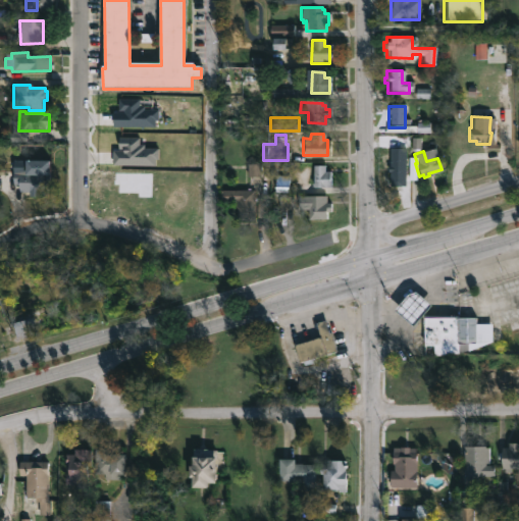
[(50,159),(49,174),(47,174),(46,196),(30,196),(30,192),(17,191),(18,184),(11,184),(11,170),(26,171),(26,158),(50,159)]
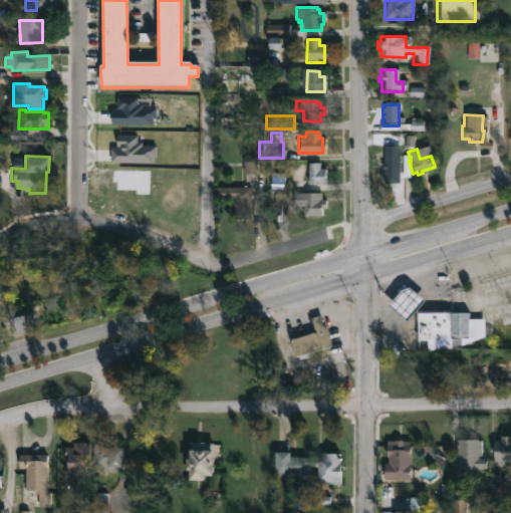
[(399,160),(382,160),(382,181),(399,181),(399,160)]
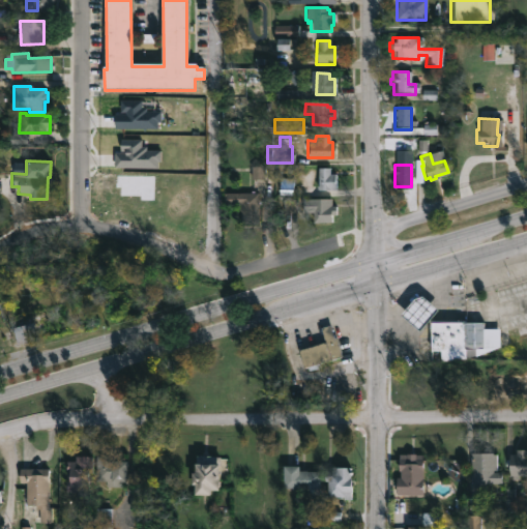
[(330,167),(330,173),(335,173),(335,189),(318,189),(317,188),(317,185),(318,185),(318,168),(330,167)]
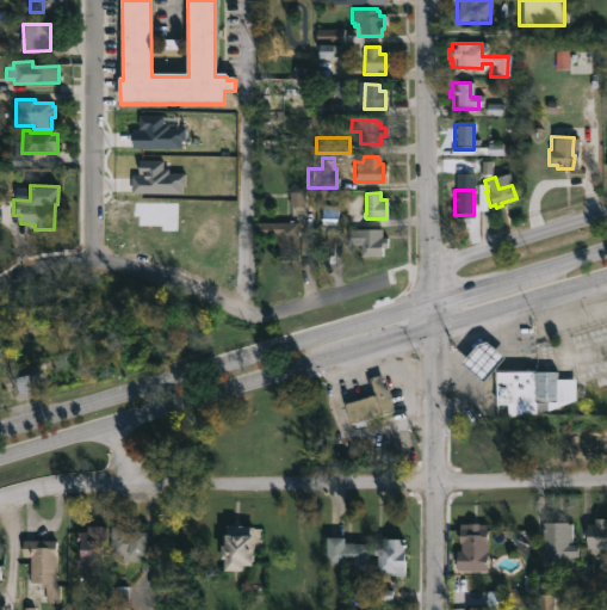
[(291,220),(291,222),(297,222),(297,242),(292,242),(291,260),(276,260),(276,244),(273,244),(273,238),(258,236),(258,222),(287,222),(287,220),(291,220)]
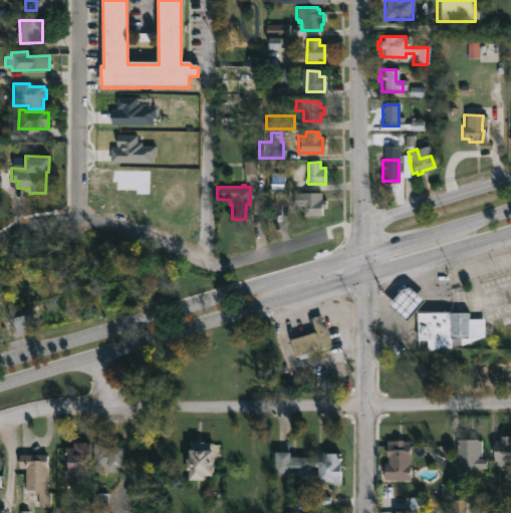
[(317,193),(317,195),(320,195),(320,199),(325,199),(326,207),(321,207),(321,215),(303,215),(303,205),(294,206),(294,193),(317,193)]
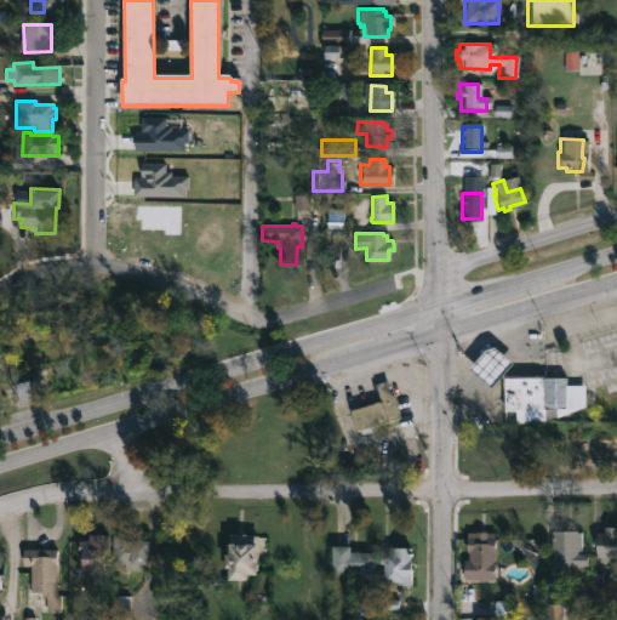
[(514,363),(492,387),(469,368),(486,348),(495,346),(514,363)]
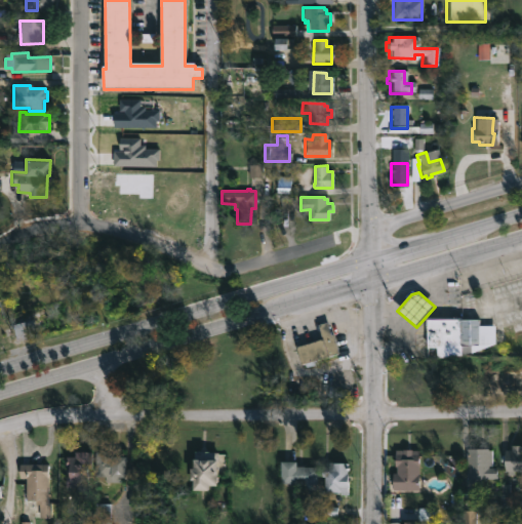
[(34,335),(15,340),(9,317),(41,309),(45,323),(32,327),(34,335)]
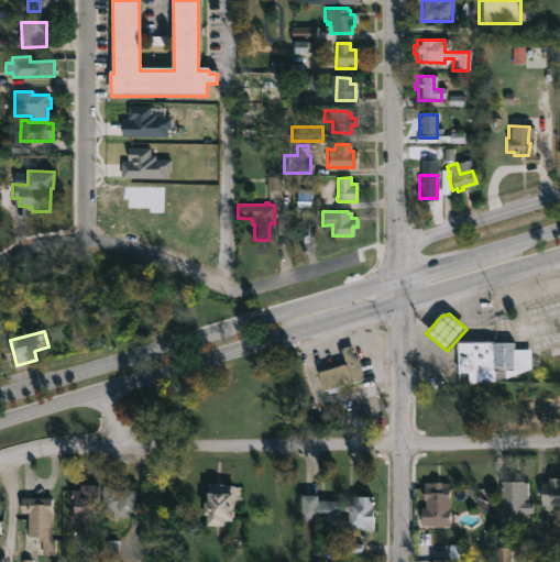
[(456,343),(492,343),(492,383),(469,383),(469,372),(457,372),(456,343)]
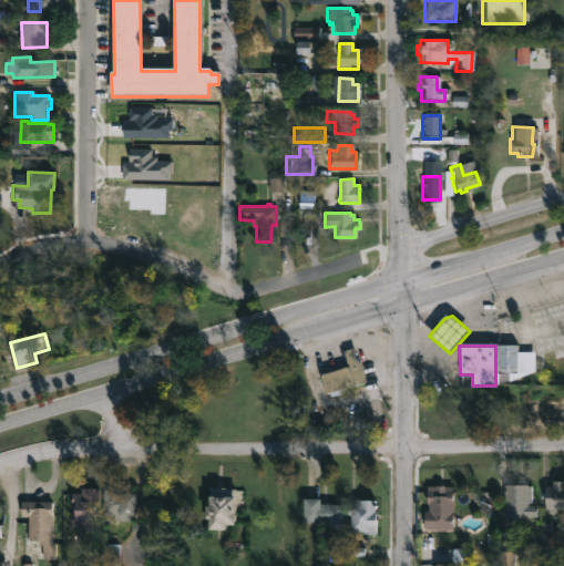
[(495,346),(518,346),(518,352),(534,351),(534,372),(495,386),(495,346)]
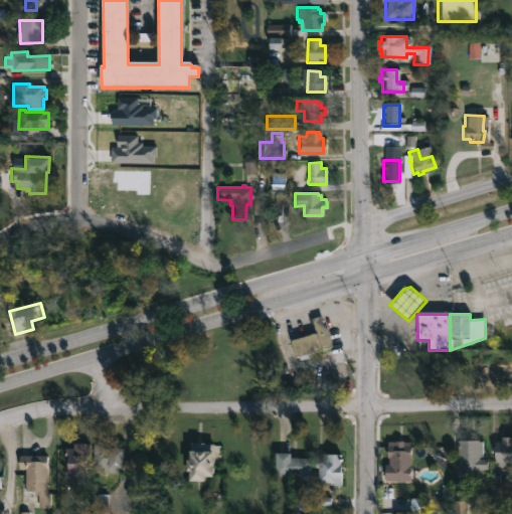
[(321,315),(331,347),(308,354),(310,357),(303,359),(302,355),(296,357),(291,340),(315,332),(311,318),(321,315)]
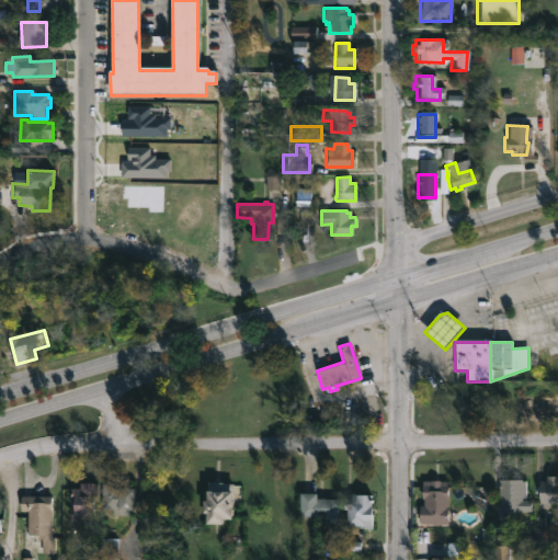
[(557,512),(555,512),(555,505),(547,504),(547,509),(541,509),(541,503),(538,503),(539,481),(547,481),(547,476),(557,476),(557,512)]
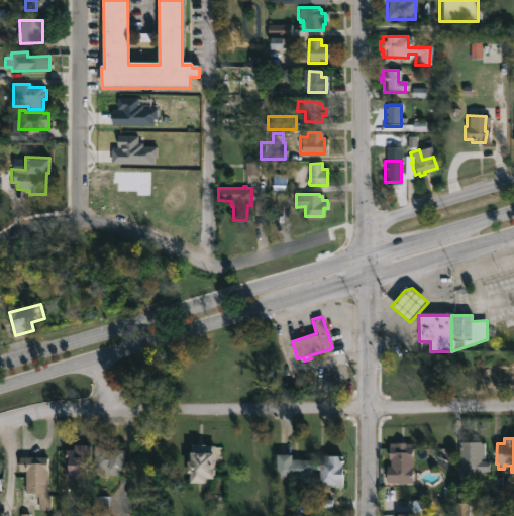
[(489,460),(488,472),(472,471),(471,478),(463,478),(460,476),(460,472),(458,472),(459,441),(484,441),(483,460),(489,460)]
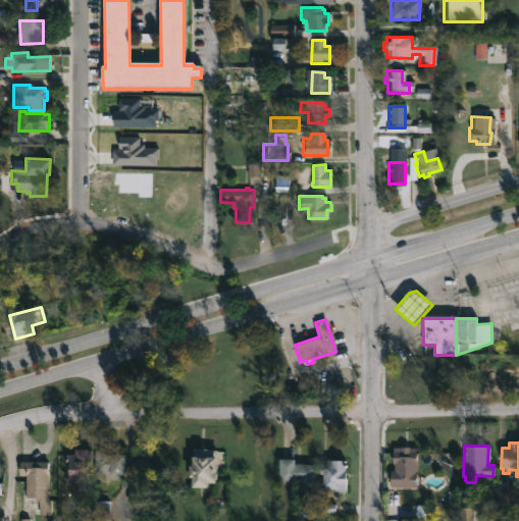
[(416,448),(415,487),(390,487),(390,470),(394,470),(393,447),(416,448)]
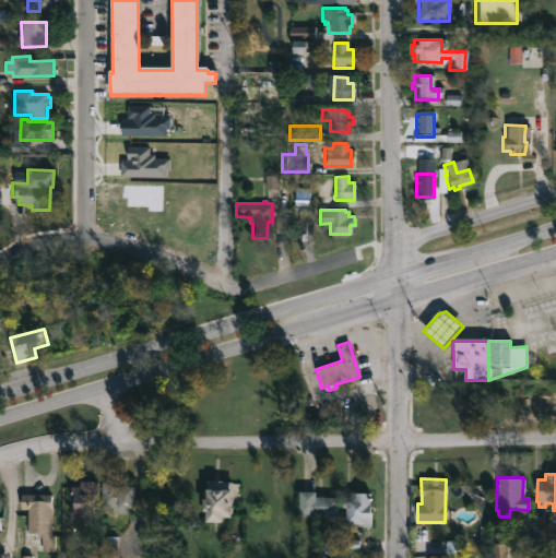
[(97,481),(97,505),(94,505),(94,521),(92,521),(92,523),(79,523),(79,519),(70,520),(69,505),(73,505),(73,494),(70,494),(70,484),(79,484),(79,482),(97,481)]
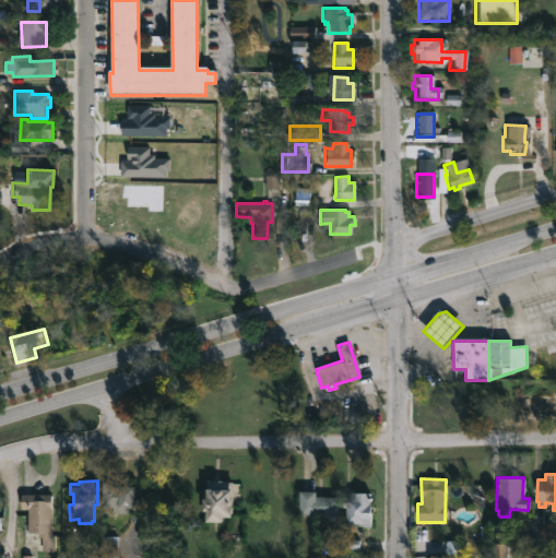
[(134,486),(133,509),(116,508),(116,512),(104,511),(104,507),(99,507),(101,481),(122,482),(122,486),(134,486)]
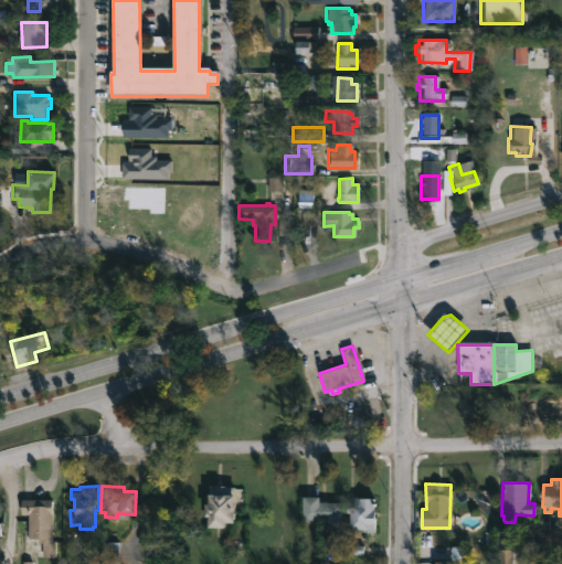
[(235,495),(234,522),(226,522),(225,528),(210,528),(210,486),(234,487),(235,495)]
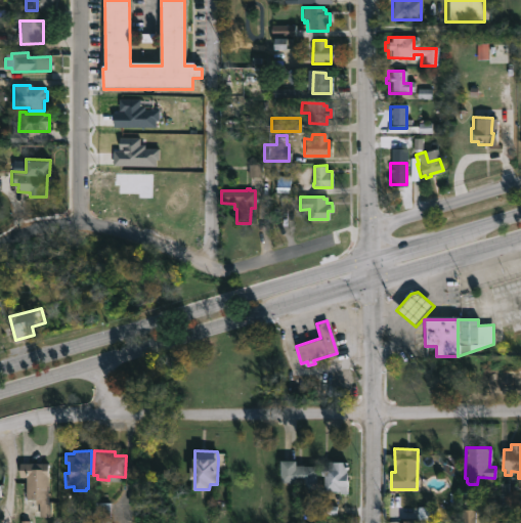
[(294,460),(295,466),(316,466),(315,488),(306,488),(306,491),(301,491),(299,482),(279,483),(279,461),(294,460)]
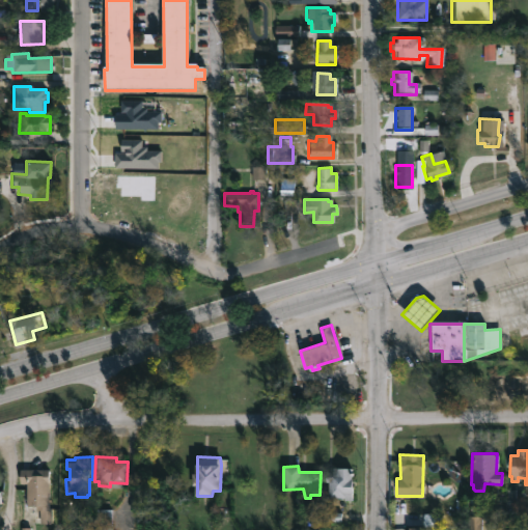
[(336,467),(351,468),(351,501),(342,501),(342,497),(327,497),(327,482),(325,482),(325,471),(332,471),(332,467),(336,467)]
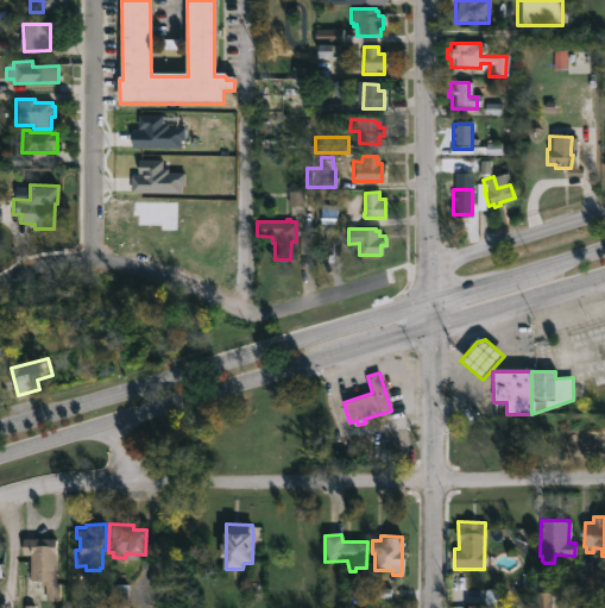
[(56,538),(55,583),(58,583),(58,602),(44,602),(44,585),(39,585),(39,581),(27,581),(26,558),(29,558),(29,556),(21,556),(21,538),(56,538)]
